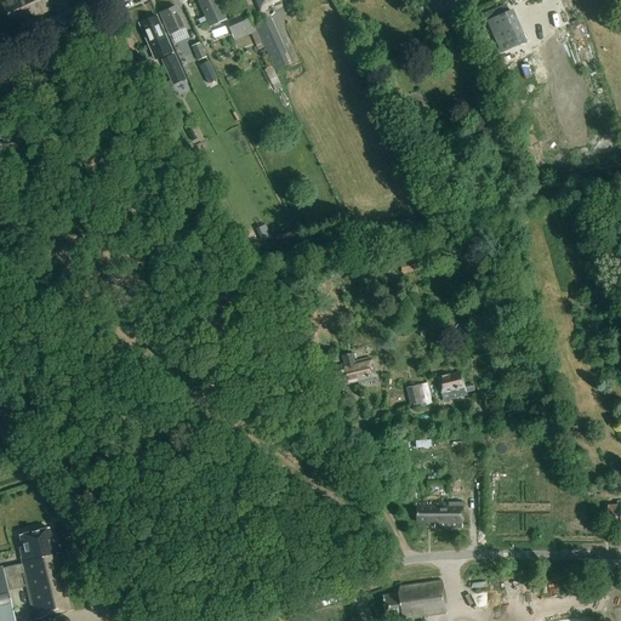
[(34,21),(57,11),(52,0),(17,0),(4,6),(12,26),(32,17),(34,21)]
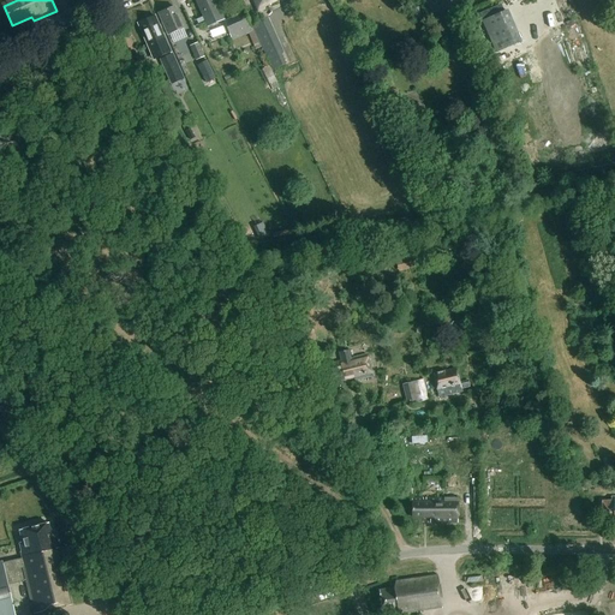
[(195,0),(208,28),(224,22),(214,0),(195,0)]
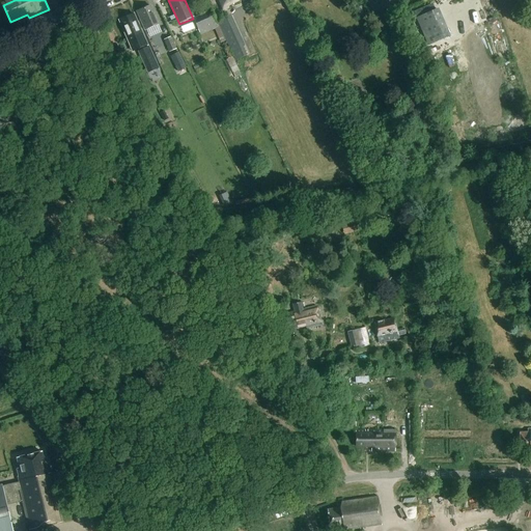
[(215,0),(219,8),(238,0),(215,0)]
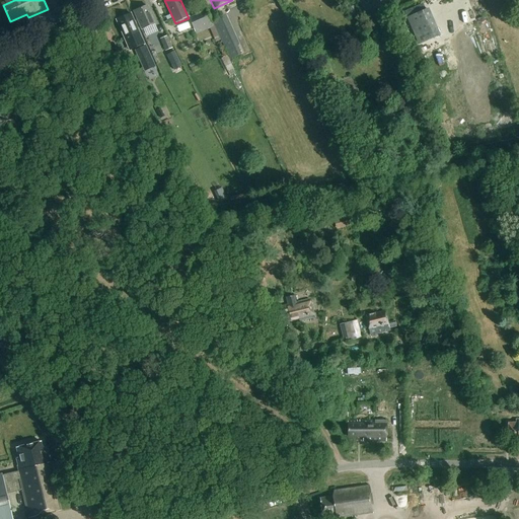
[(354,6),(347,8),(350,17),(357,14),(354,6)]
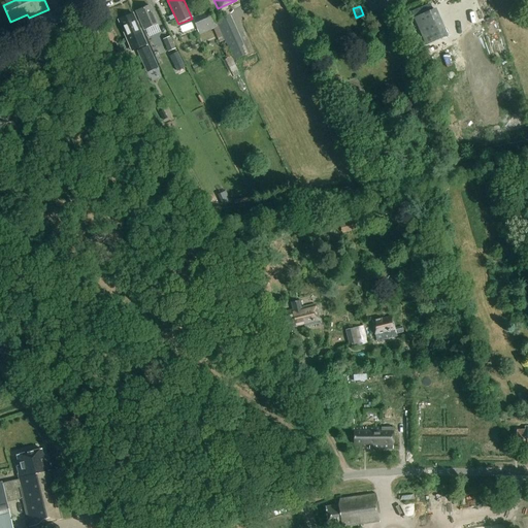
[(411,10),(415,22),(426,19),(422,6),(411,10)]
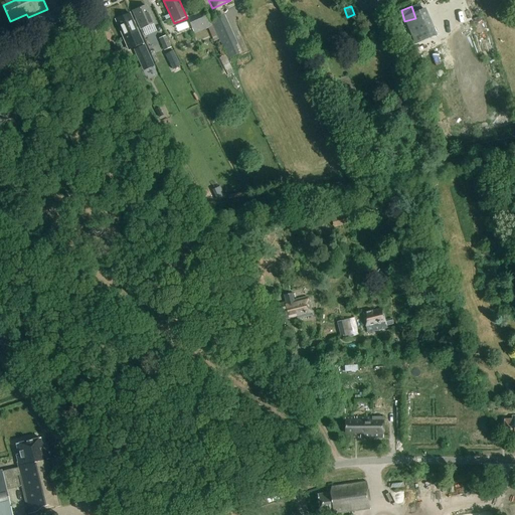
[(141,30),(152,25),(145,9),(134,13),(141,30)]
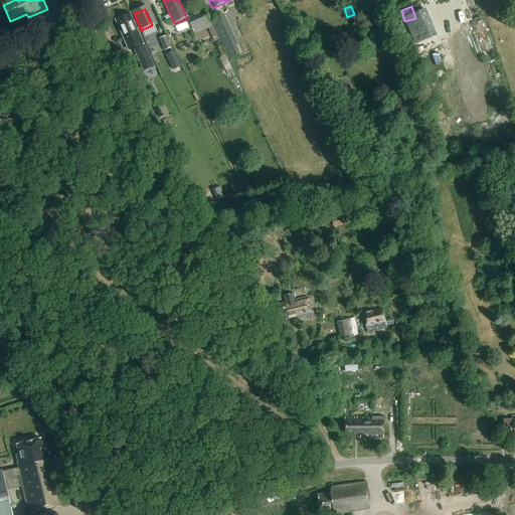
[(213,42),(217,40),(209,22),(210,22),(204,10),(188,18),(195,34),(207,29),(213,42)]
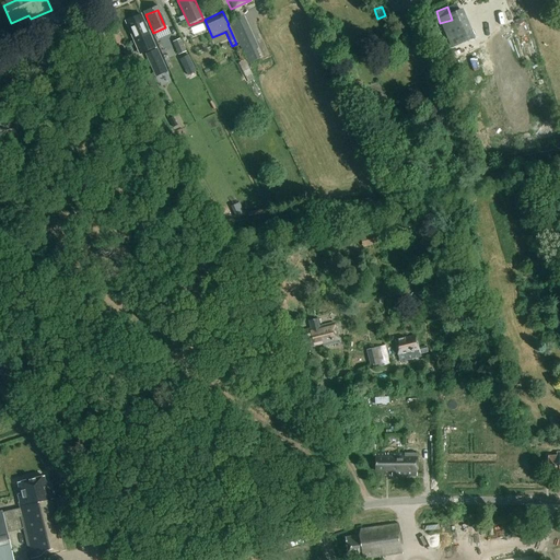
[(140,15),(126,22),(140,55),(154,48),(140,15)]
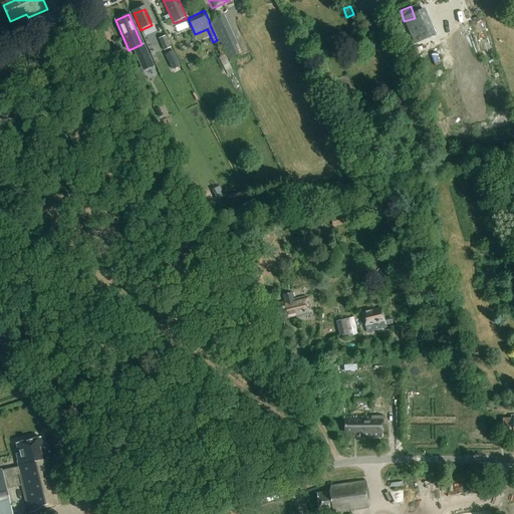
[(209,22),(217,40),(219,39),(228,58),(239,53),(235,45),(237,44),(223,14),(210,20),(211,21),(210,22),(209,22)]
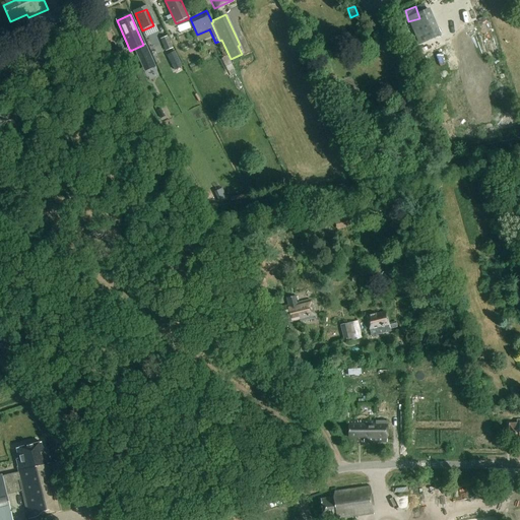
[(168,37),(160,40),(166,52),(173,49),(168,37)]
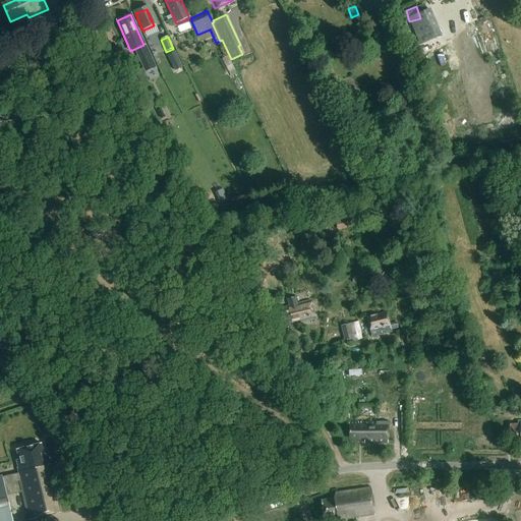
[(148,46),(136,51),(146,71),(156,66),(148,46)]
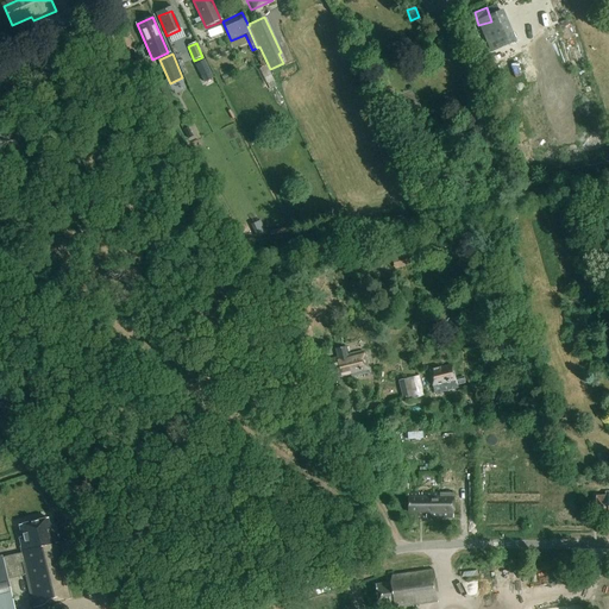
[(205,61),(195,66),(203,83),(213,79),(205,61)]
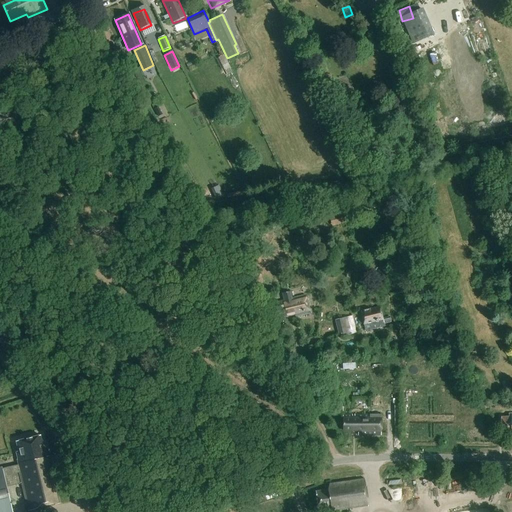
[(224,55),(218,57),(225,71),(226,75),(232,72),(231,70),(224,55)]
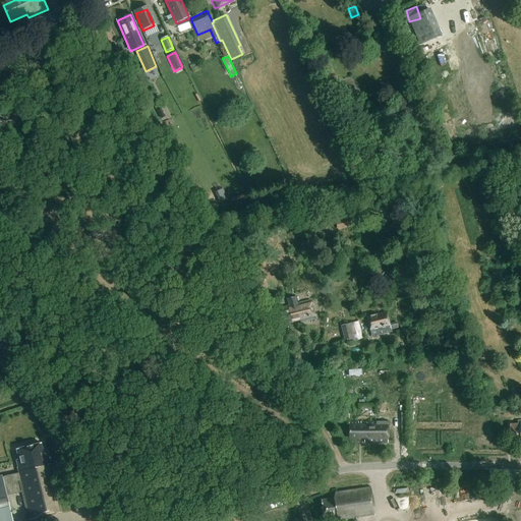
[(222,189),(215,192),(220,203),(228,199),(222,189)]
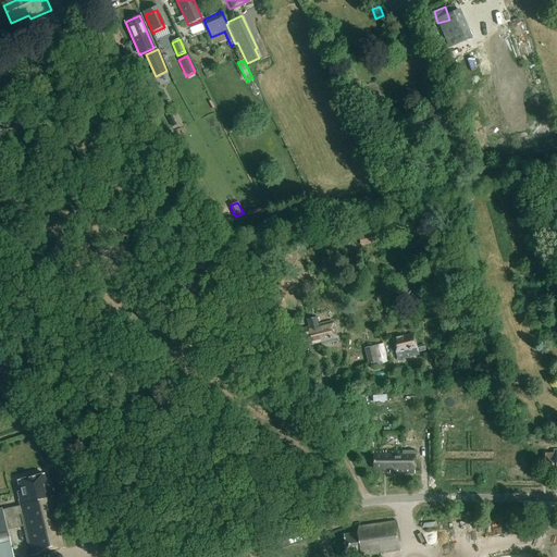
[(358,234),(361,247),(378,243),(374,230),(358,234)]
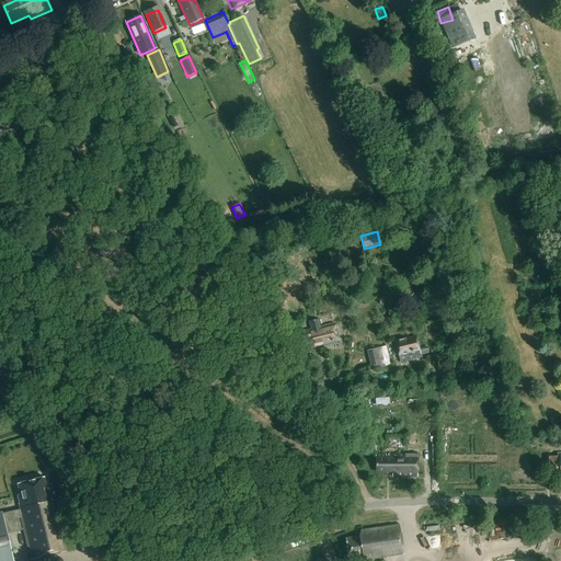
[(324,351),(340,346),(334,328),(321,331),(319,322),(309,325),(310,333),(300,335),(305,351),(323,346),(324,351)]
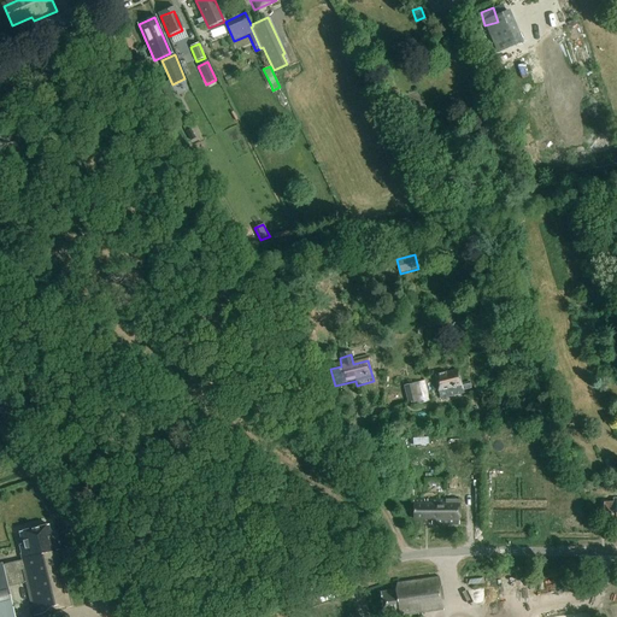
[(440,400),(463,394),(464,393),(464,392),(471,389),(470,383),(462,386),(457,370),(434,376),(440,400)]
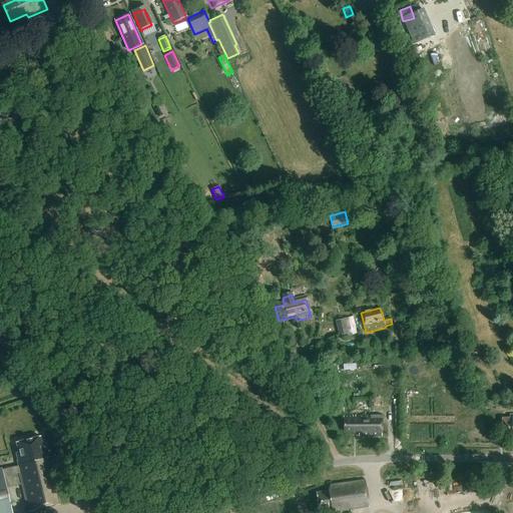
[(335,322),(340,339),(357,334),(352,317),(335,322)]
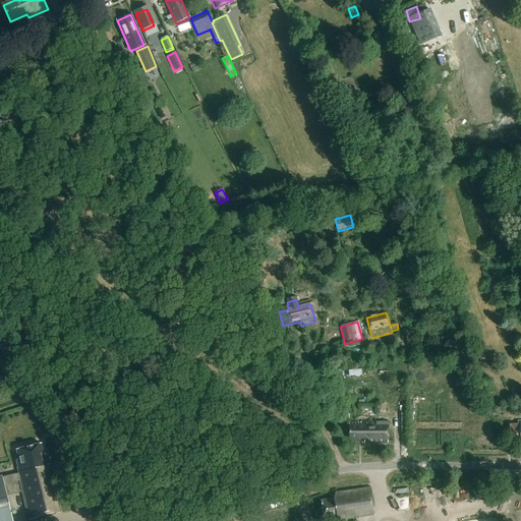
[(391,411),(390,391),(382,392),(383,412),(391,411)]
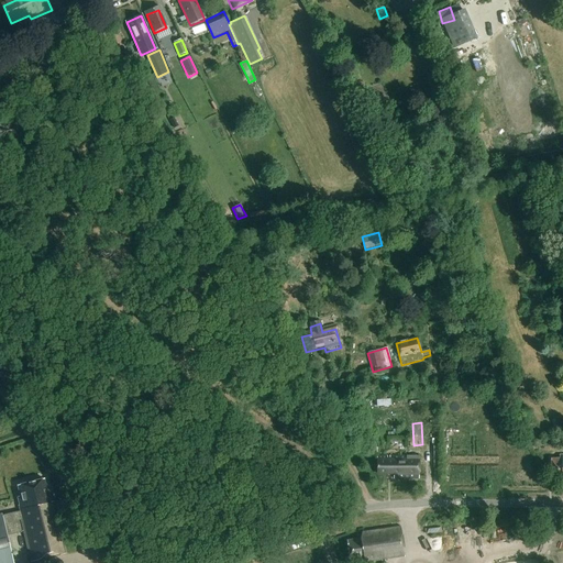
[(395,476),(395,478),(419,478),(418,455),(377,455),(378,475),(395,474),(395,476)]
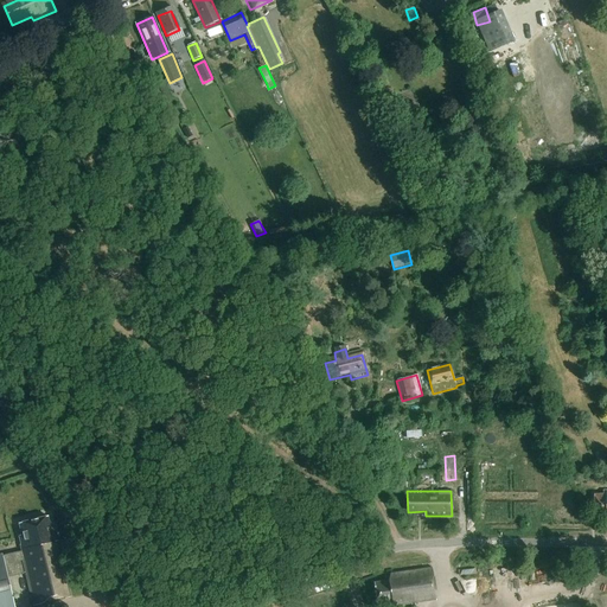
[(605,518),(606,517),(606,492),(604,493),(604,497),(594,497),(594,513),(605,513),(605,518)]
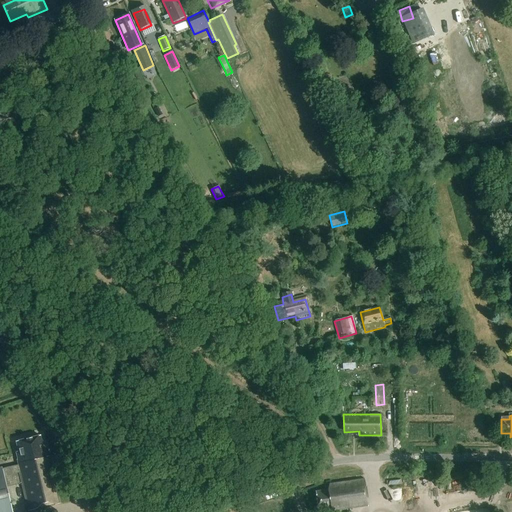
[(29,511),(60,505),(49,457),(46,458),(41,437),(17,443),(19,452),(16,453),(18,461),(17,461),(18,466),(1,470),(1,469),(0,468),(0,511),(11,511),(6,488),(20,485),(17,474),(19,473),(29,511)]
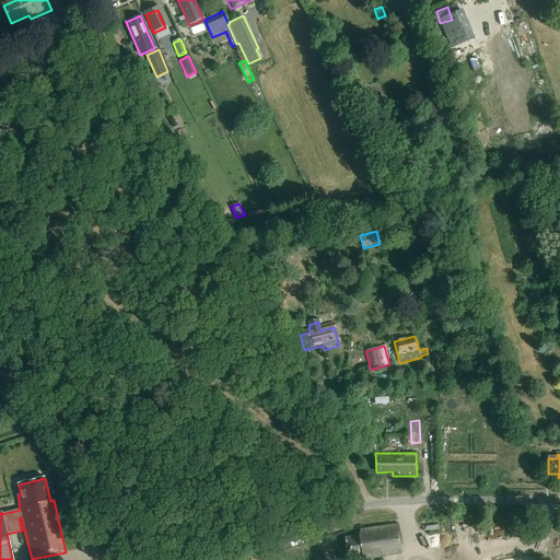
[(362,559),(403,553),(398,523),(362,528),(360,537),(346,539),(349,559),(362,557),(362,559)]
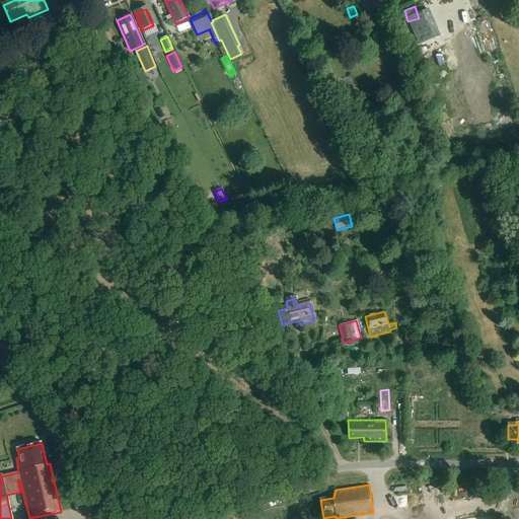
[(435,502),(434,487),(425,488),(426,503),(435,502)]
